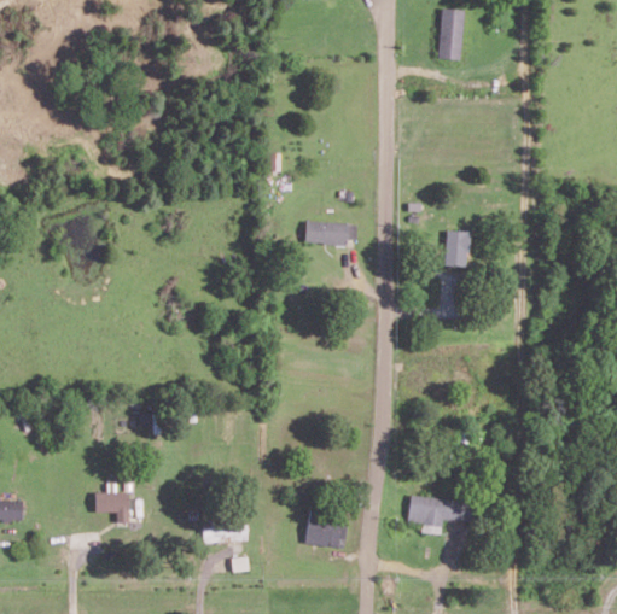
[(461,60),(463,11),(441,10),(438,59),(461,60)]
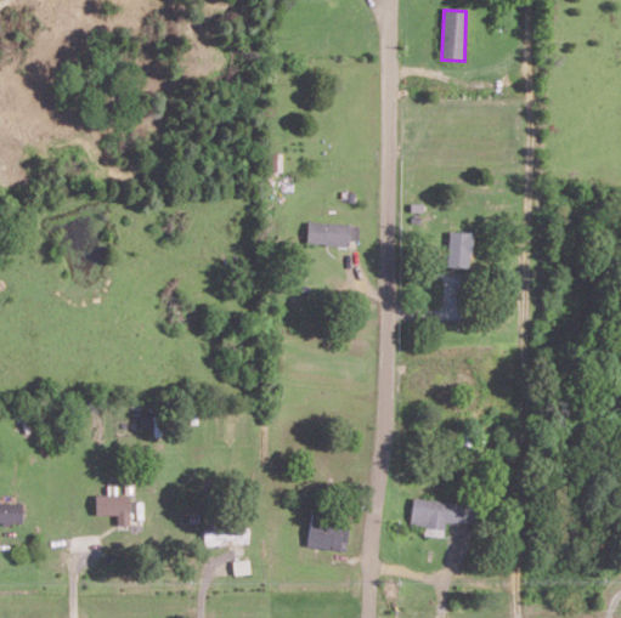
[(306,244),(359,247),(359,226),(308,224),(306,244)]
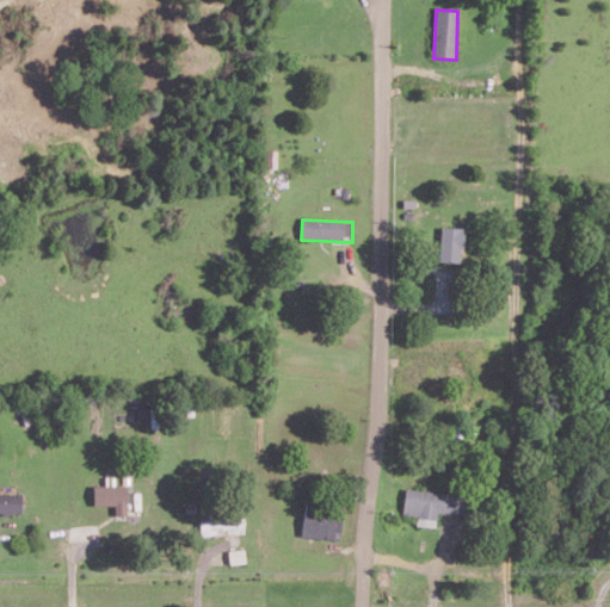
[(439,264),(462,265),(463,229),(441,229),(439,264)]
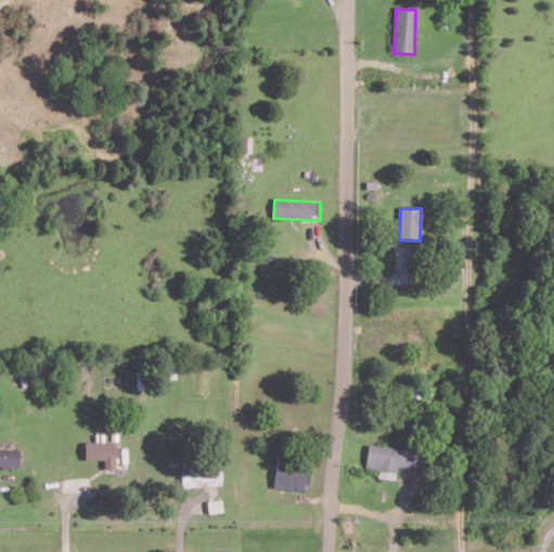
[(85,444),(86,462),(104,461),(105,471),(115,471),(115,443),(85,444)]
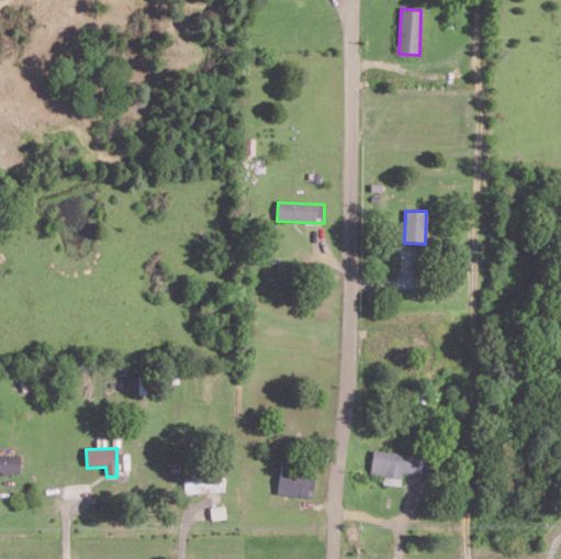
[(432,457),(372,453),(371,477),(383,477),(383,485),(402,487),(402,473),(430,476),(432,457)]
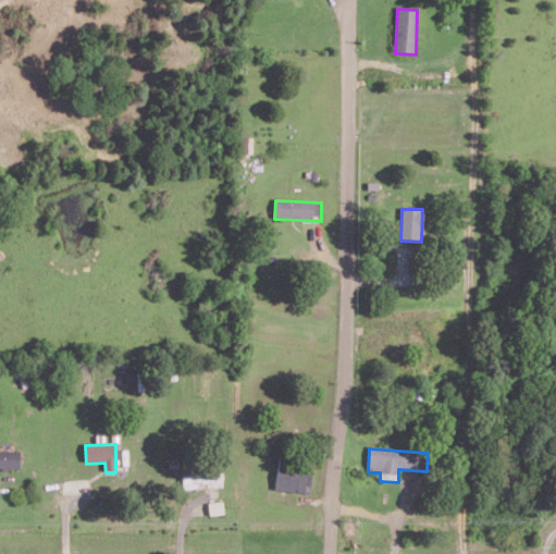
[(0,469),(20,470),(20,453),(0,452),(0,469)]
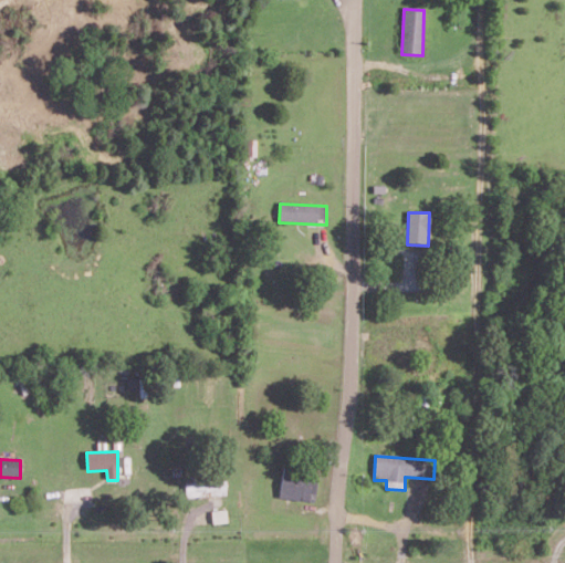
[(280,501),(315,502),(316,477),(281,475),(280,501)]
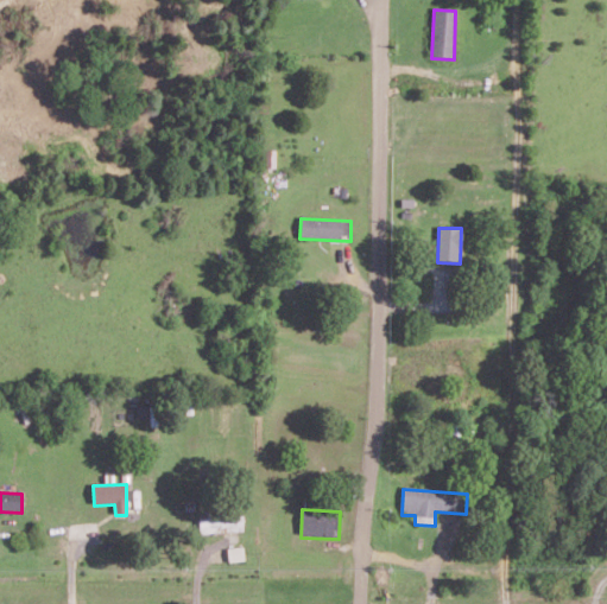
[(244,533),(244,519),(200,519),(200,534),(244,533)]
